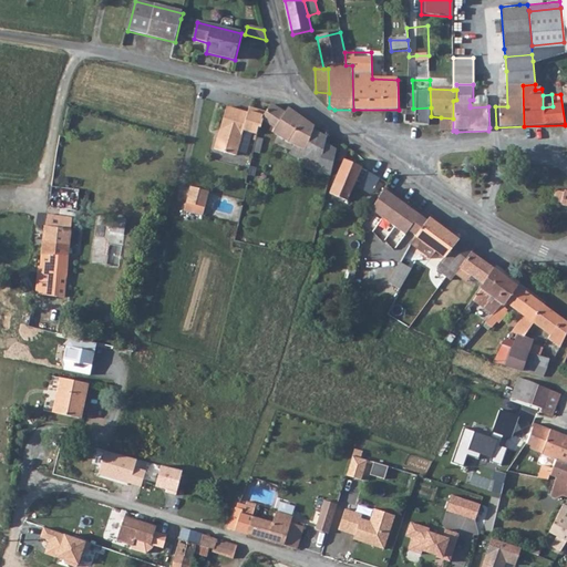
[(470,105),(470,107),(488,106),(487,101),(485,99),(477,99),(470,105)]
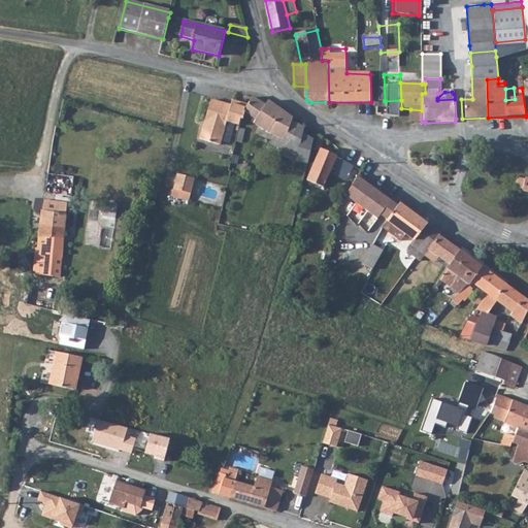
[(254,125),(268,134),(283,111),(269,101),(266,105),(255,98),(254,97),(249,106),(248,107),(244,114),(256,122),(254,125)]
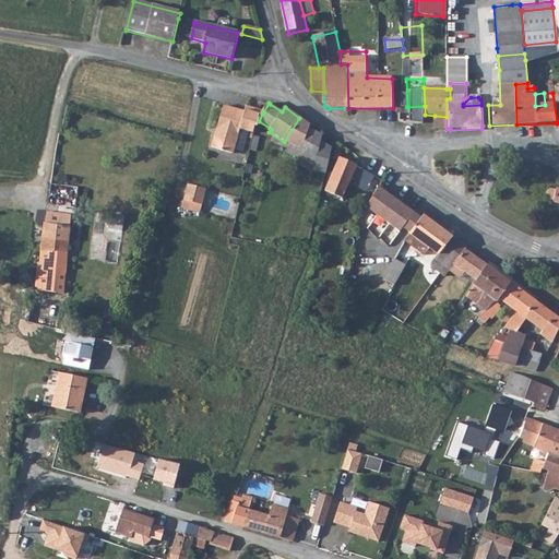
[(425,125),(425,115),(425,106),(407,107),(405,107),(400,116),(400,121),(425,125)]
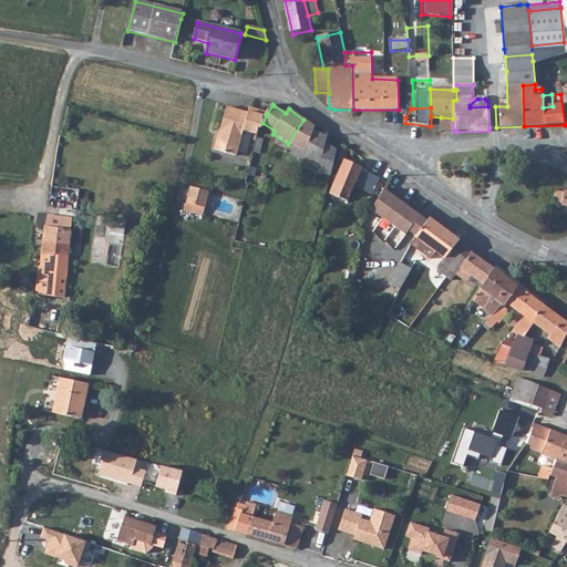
[(263,123),(266,115),(267,114),(250,110),(248,115),(227,109),(220,133),(222,135),(220,138),(219,138),(215,152),(237,157),(244,132),(258,136),(259,130),(260,130),(263,123)]
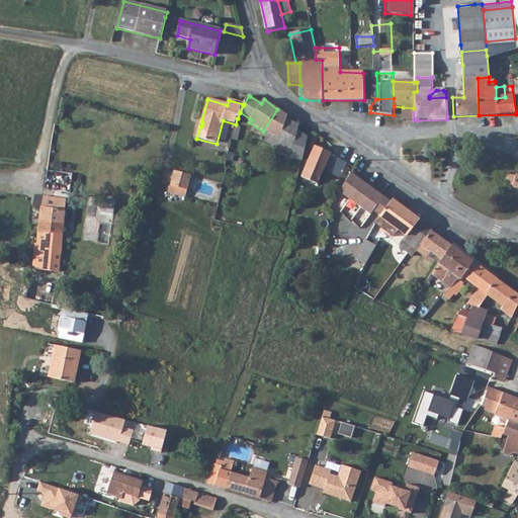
[(414,122),(414,119),(414,108),(403,107),(403,116),(403,121),(414,122)]
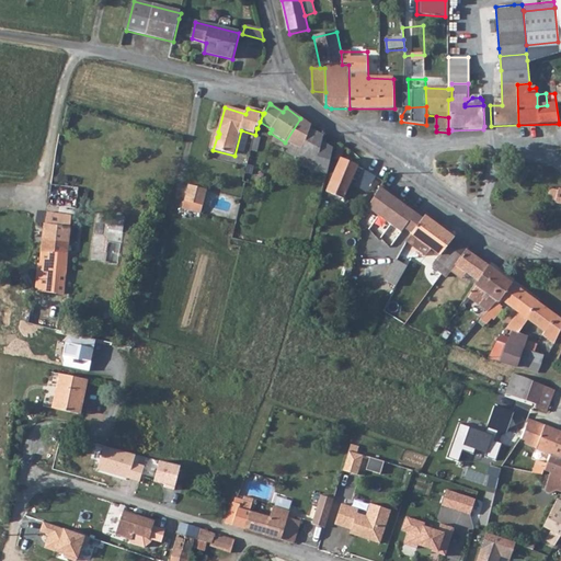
[(311,126),(300,118),(285,142),(292,147),(292,146),(302,150),(310,129),(311,126)]
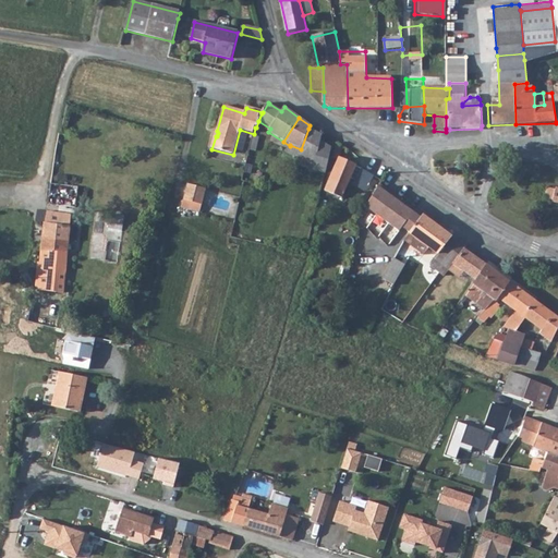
[(320,143),(322,136),(308,129),(301,149),(298,155),(315,165),(320,143)]
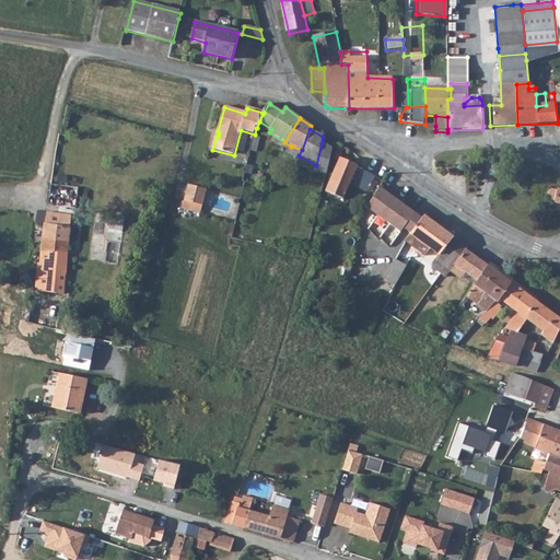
[(251,151),(257,153),(260,139),(254,138),(251,151)]
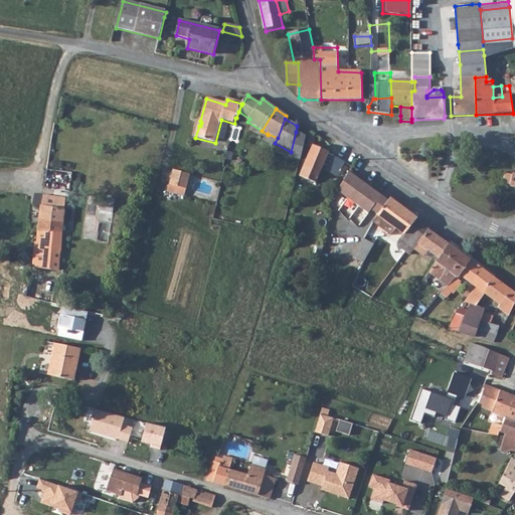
[(291,152),(289,159),(300,161),(306,138),(296,132),(291,152)]
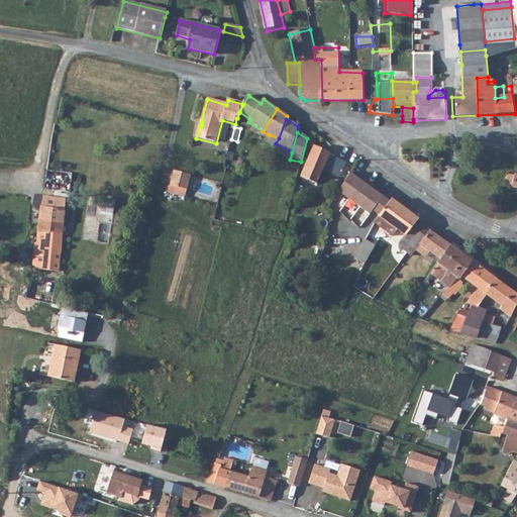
[(279,138),(269,134),(269,135),(266,143),(278,148),(276,153),(290,160),(292,152),(276,143),(279,138)]
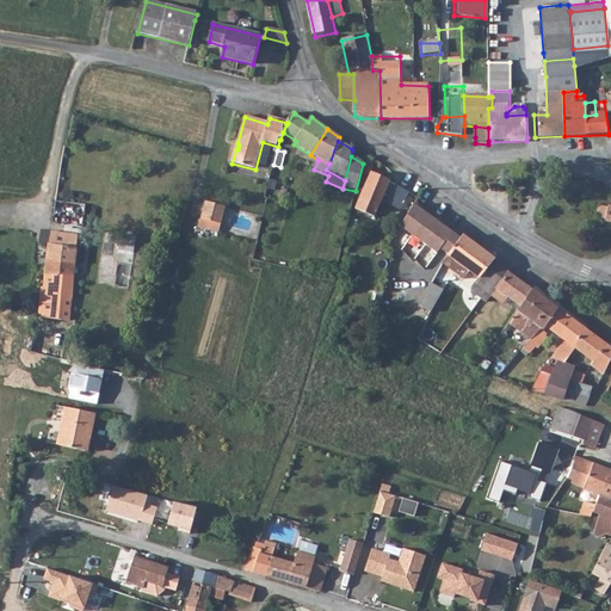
[(378,162),(372,159),(365,172),(371,176),(371,174),(372,176),(378,162)]
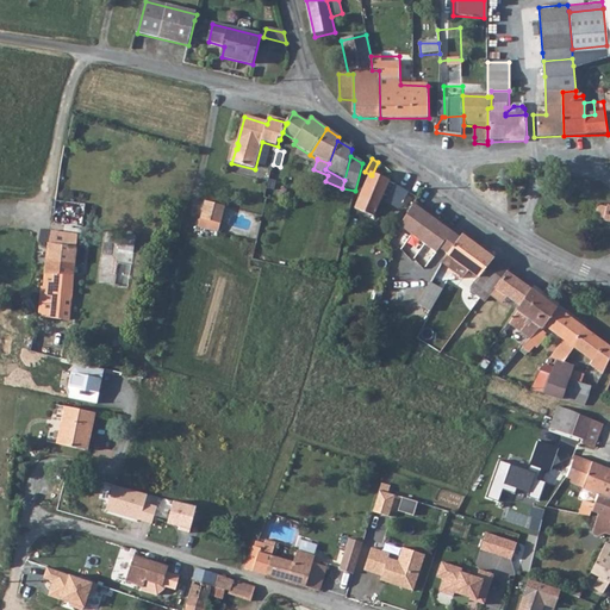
[(390,182),(380,179),(372,175),(371,174),(371,175),(363,192),(381,201),(390,182)]
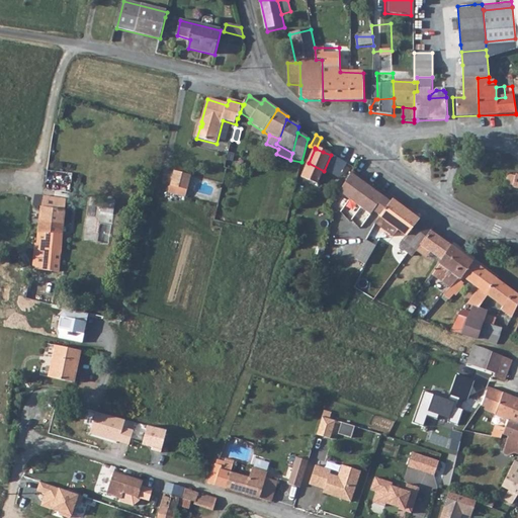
[(319,181),(324,171),(309,163),(304,174),(303,179),(318,185),(319,181)]
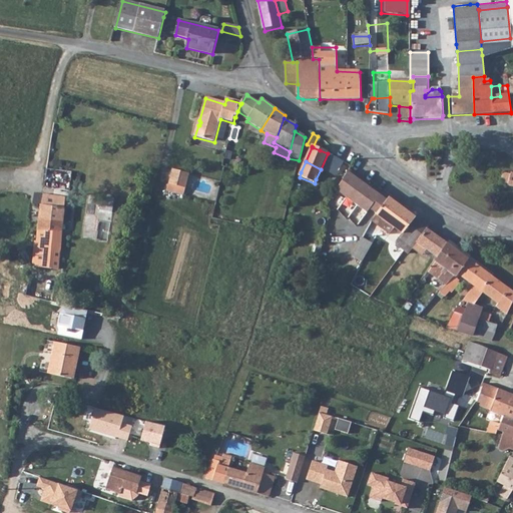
[(48,169),(46,181),(49,186),(66,190),(68,180),(65,180),(67,173),(48,169)]
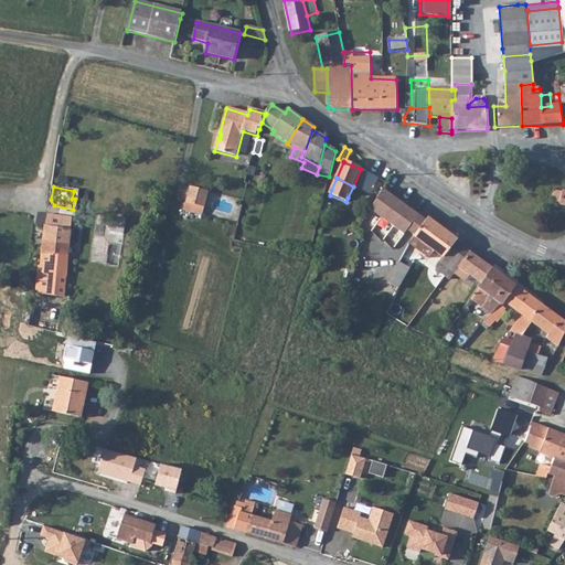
[(201,210),(205,192),(187,188),(182,205),(201,210)]
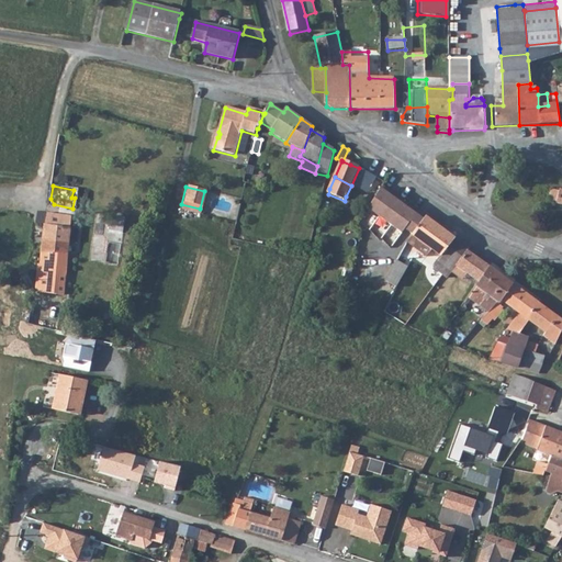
[(392,193),(384,188),(369,210),(368,212),(402,236),(405,231),(417,215),(412,212),(414,210),(401,200),(400,202),(390,195),(392,193)]
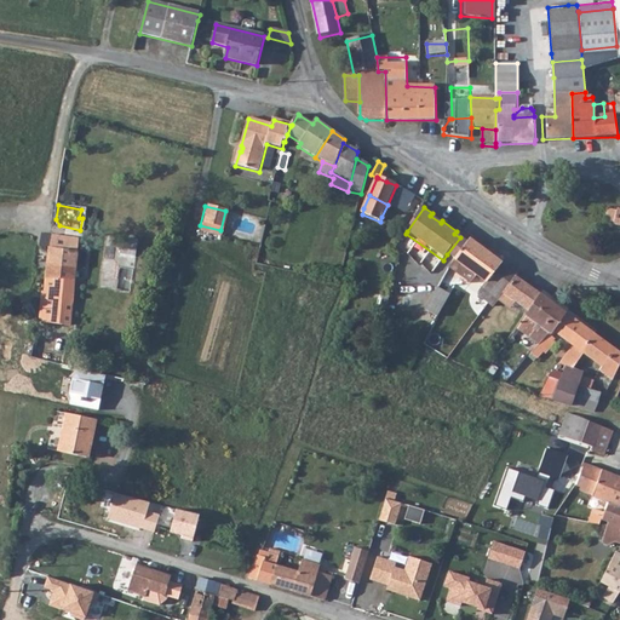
[(619,228),(619,210),(618,210),(616,212),(614,211),(612,211),(608,211),(607,213),(606,214),(606,218),(607,220),(608,222),(612,223),(614,224),(614,227),(619,228)]
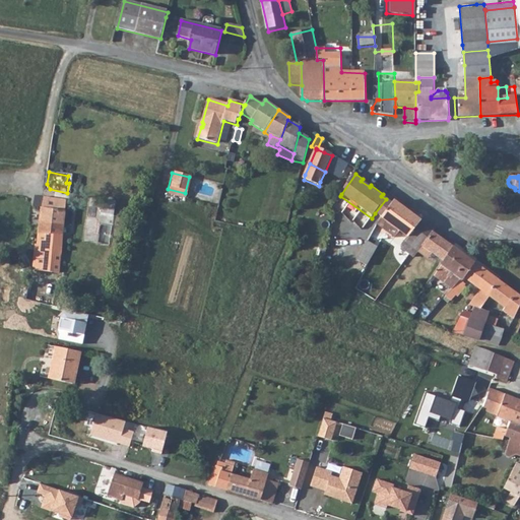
[(371,185),(363,179),(361,181),(370,187),(371,185)]
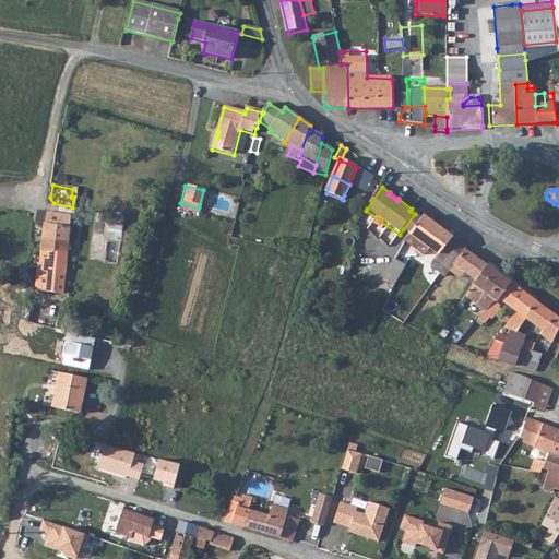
[(424,217),(412,209),(409,211),(415,214),(403,229),(411,235),(412,234),(424,217)]
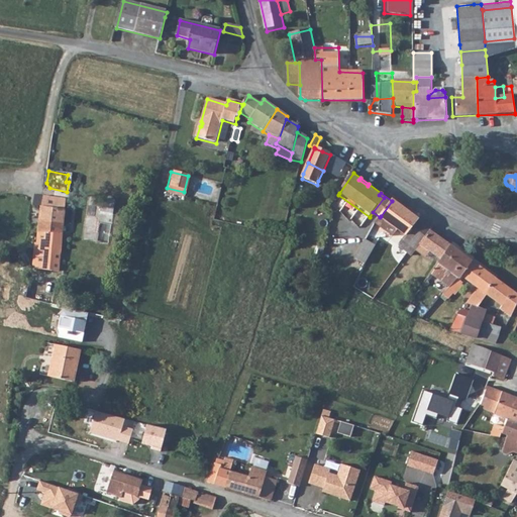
[(36,253),(35,257),(50,260),(53,260),(55,248),(61,249),(67,200),(43,197),(42,216),(39,235),(36,253)]
